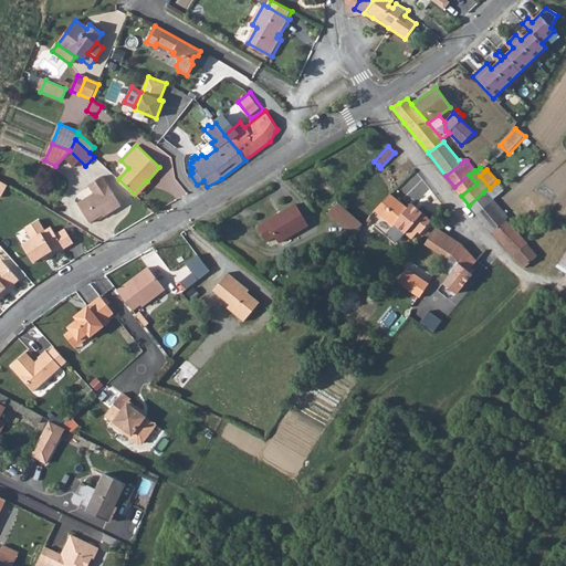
[(88,222),(102,215),(103,216),(119,206),(102,175),(87,184),(93,194),(76,202),(88,222)]
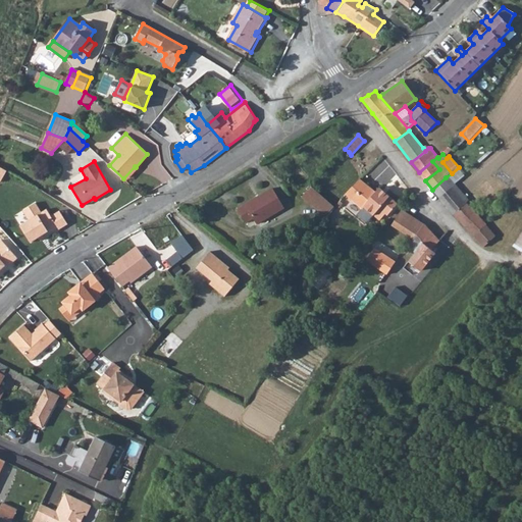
[(425,180),(439,169),(432,161),(419,172),(425,180)]
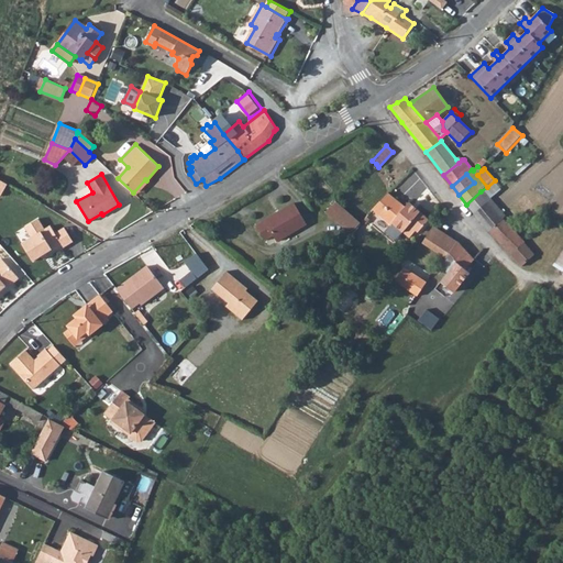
[(135,195),(147,181),(146,180),(145,179),(133,192),(135,195)]
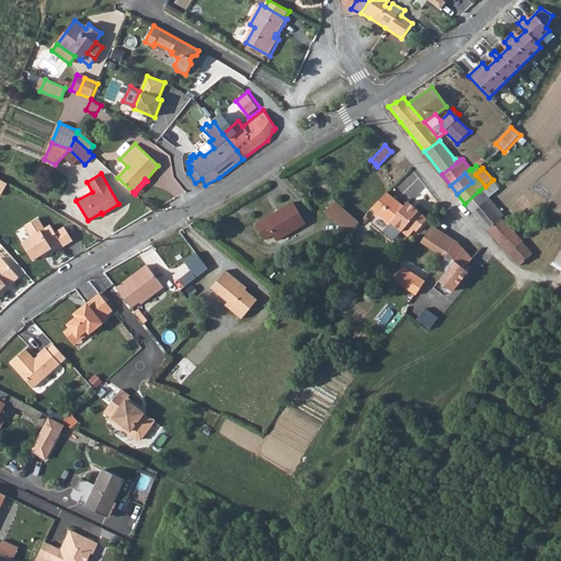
[(472,213),(485,202),(483,198),(479,191),(465,204),(472,213)]
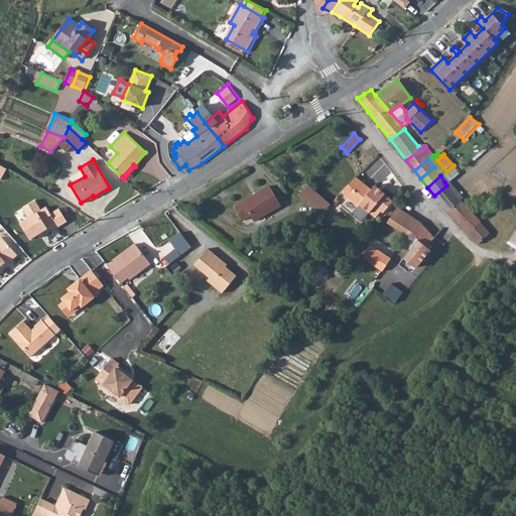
[(359,207),(360,206),(376,218),(378,216),(381,212),(384,214),(393,202),(387,196),(375,185),(372,189),(356,177),(342,192),(359,207)]
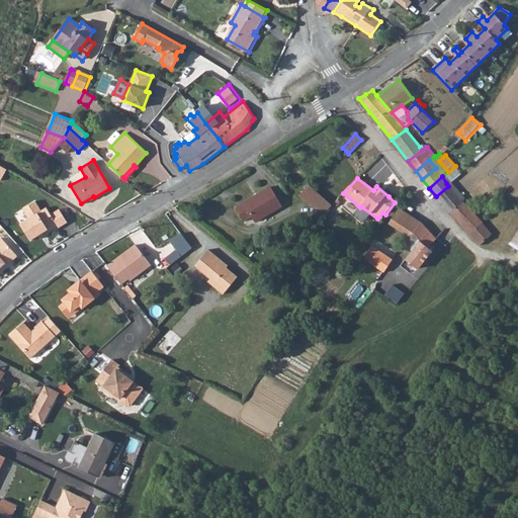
[(457,221),(470,209),(463,201),(465,199),(451,184),(448,186),(436,196),(457,221)]
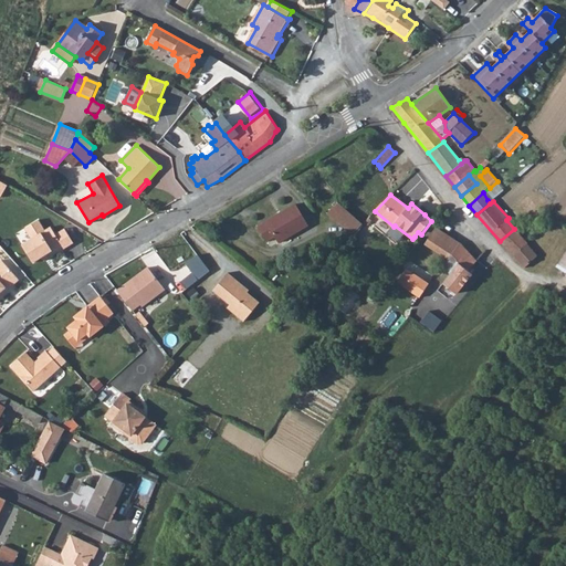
[(353,237),(363,224),(337,203),(327,215),(353,237)]
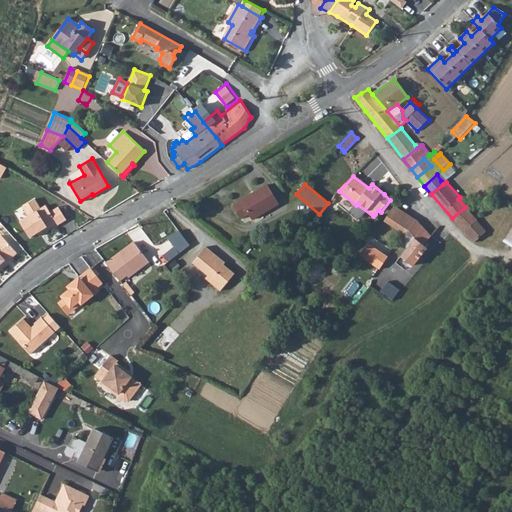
[(240,219),(249,214),(252,220),(279,204),(268,185),(233,205),(240,219)]
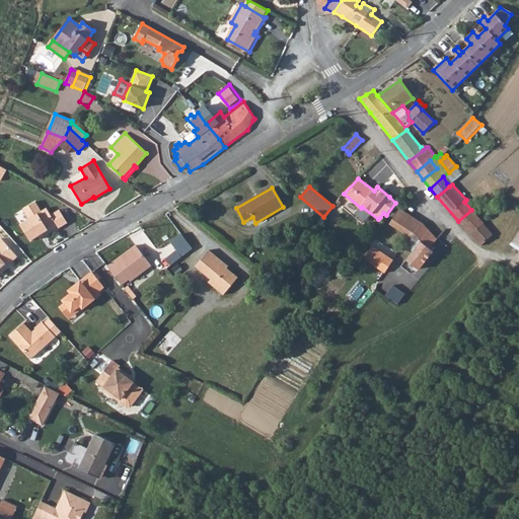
[(34,202),(23,209),(28,219),(20,224),(30,241),(48,230),(49,231),(57,226),(47,208),(41,212),(34,202)]
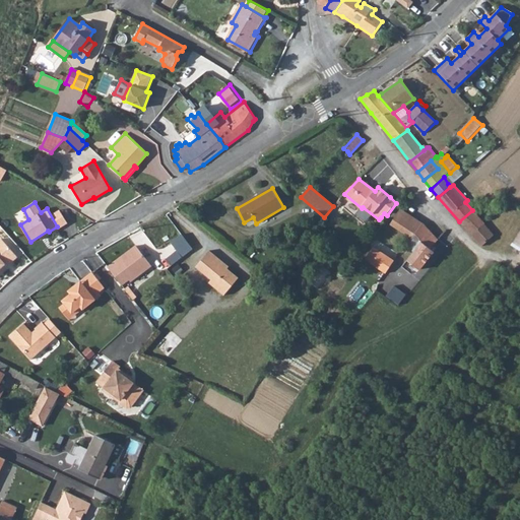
[(423,222),(400,210),(390,225),(411,239),(423,222)]
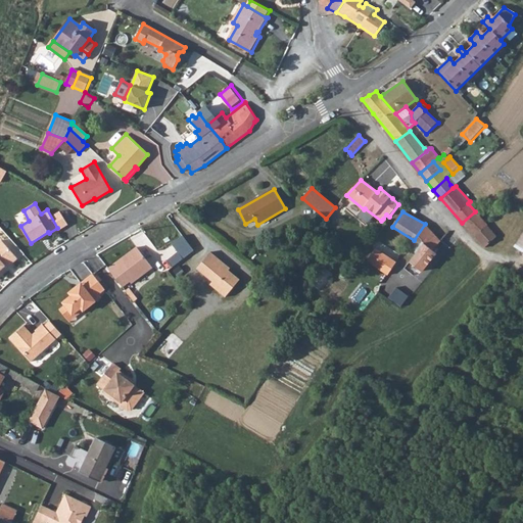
[(476,238),(488,227),(487,227),(487,226),(482,219),(475,211),(462,223),(476,238)]
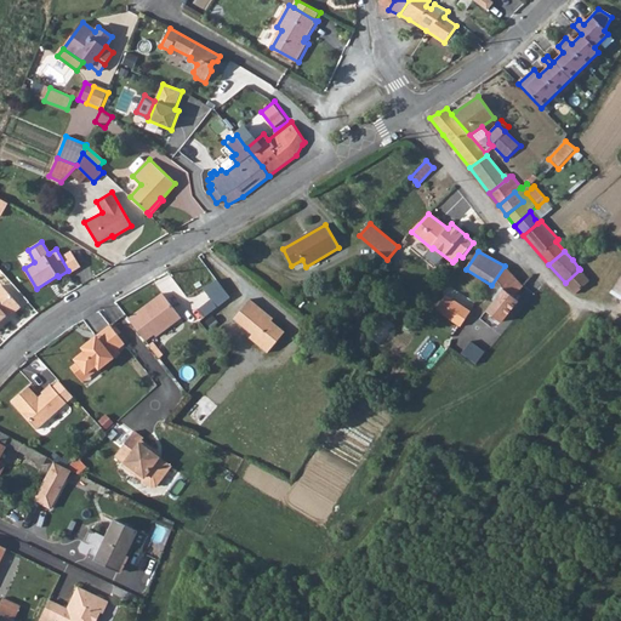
[(494,302),(502,289),(514,297),(518,292),(524,286),(511,273),(505,266),(491,285),(484,296),(494,302)]
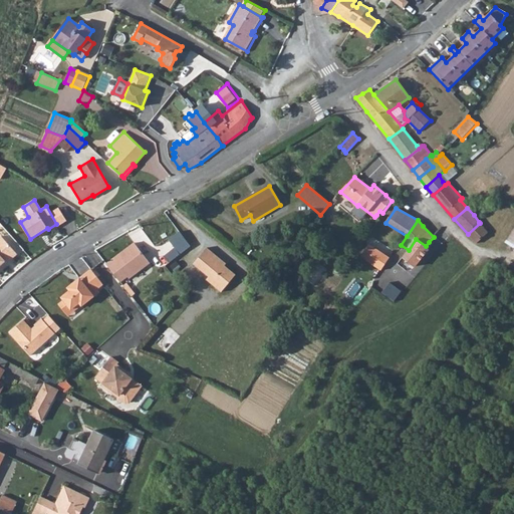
[(476,244),(477,243),(487,233),(488,232),(480,223),(468,234),(476,244)]
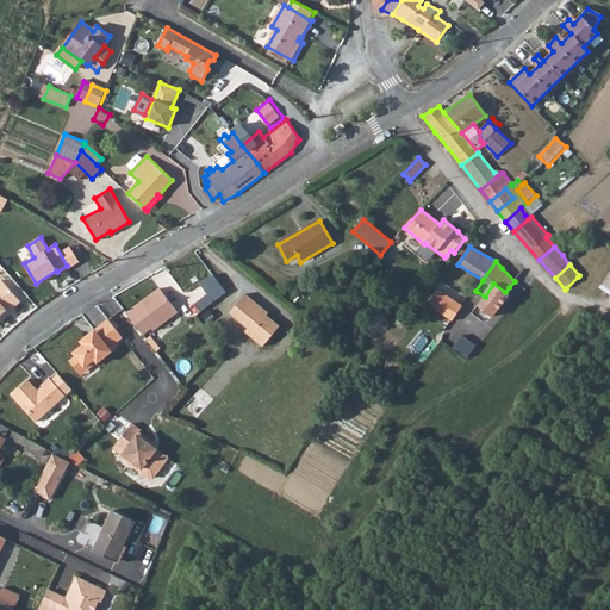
[(213,302),(221,296),(226,291),(212,271),(199,281),(207,293),(213,302)]
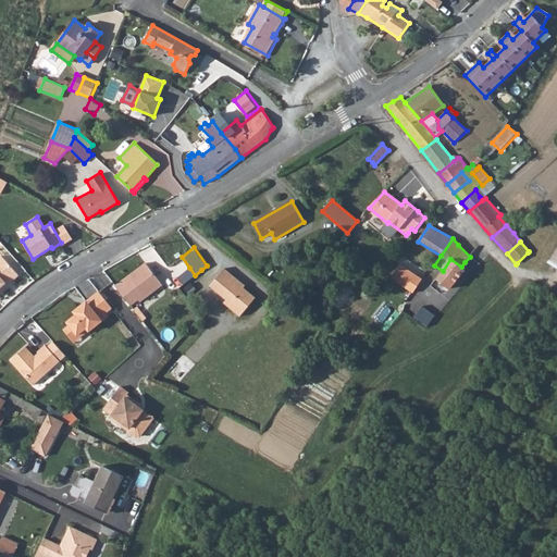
[(524,269),(533,259),(528,252),(517,263),(524,269)]
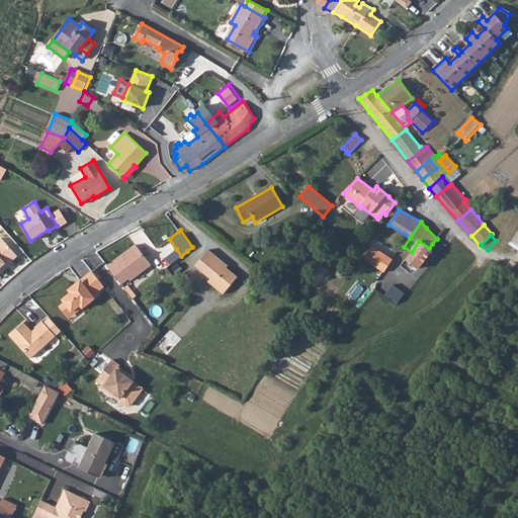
[(0,271),(17,257),(1,239),(0,239),(0,271)]
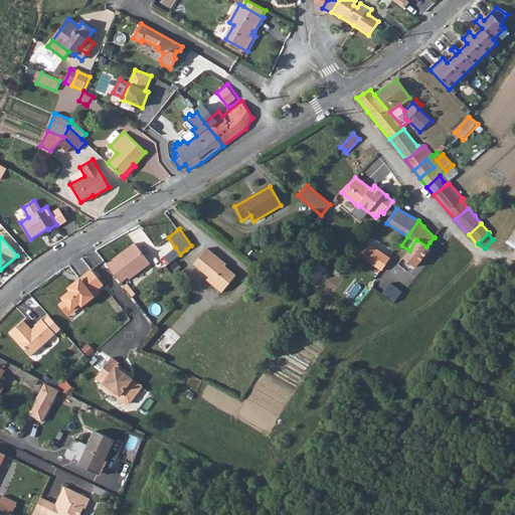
[(403,258),(416,267),(431,248),(426,246),(416,239),(409,250),(405,254),(403,258)]
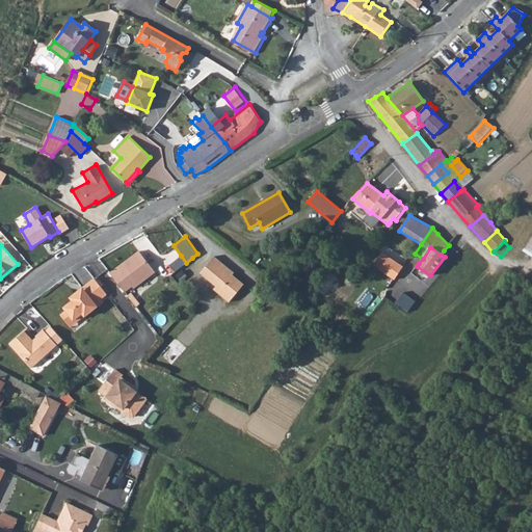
[(125,292),(134,284),(145,274),(147,276),(154,270),(139,250),(110,273),(125,292)]
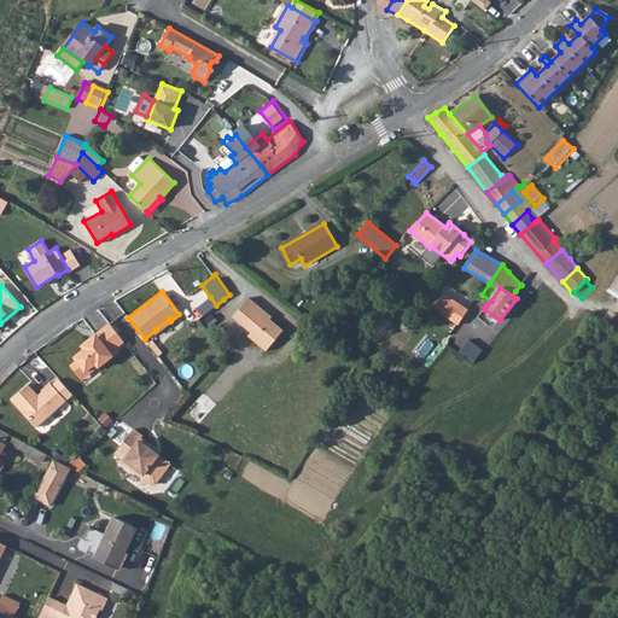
[(458,326),(467,310),(443,295),(433,309),(458,326)]
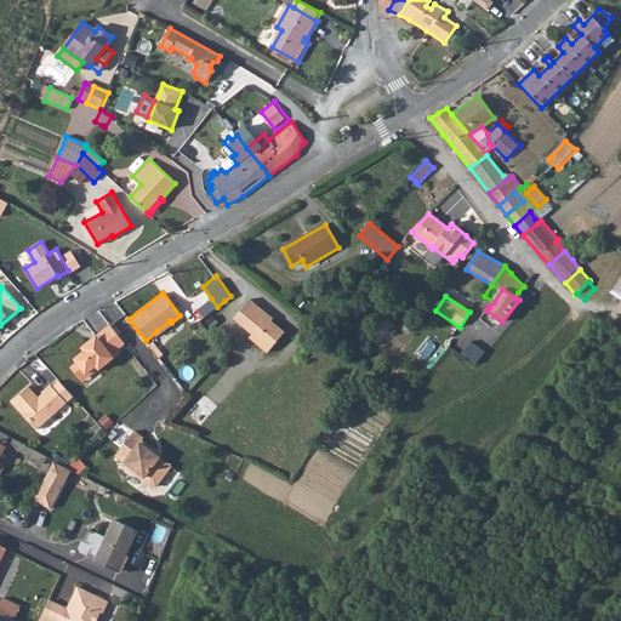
[(489,307),(494,302),(484,296),(480,301),(489,307)]
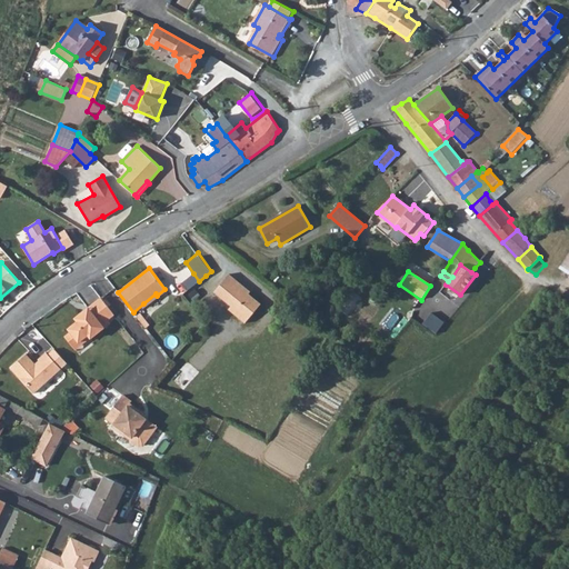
[(182,283),(188,290),(199,281),(193,273),(182,283)]
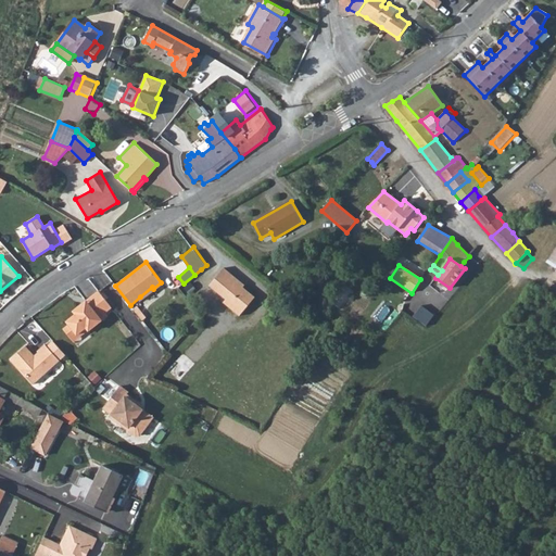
[(226,298),(224,301),(239,314),(255,298),(239,283),(241,282),(225,268),(211,285),(226,298)]
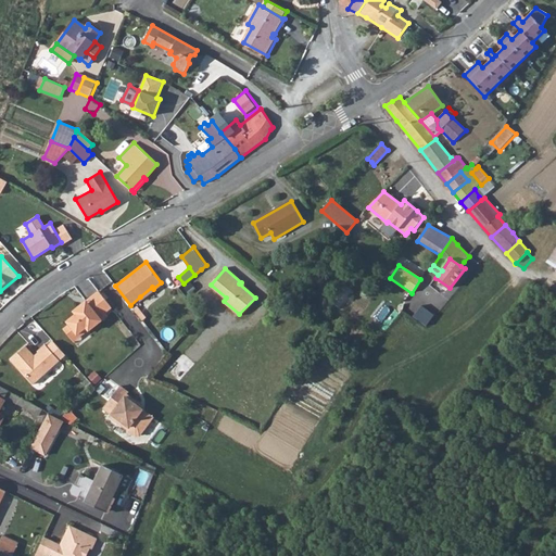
[(111,306),(98,291),(85,301),(88,304),(83,307),(80,305),(73,310),(75,314),(66,320),(68,324),(63,328),(71,338),(86,326),(88,329),(106,315),(104,312),(111,306)]
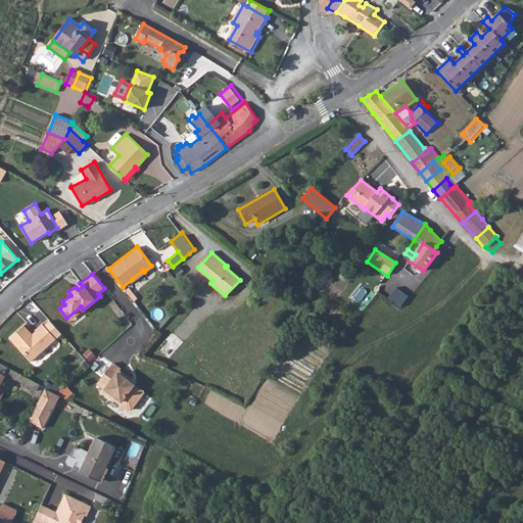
[(397,286),(389,296),(402,305),(410,294),(397,286)]
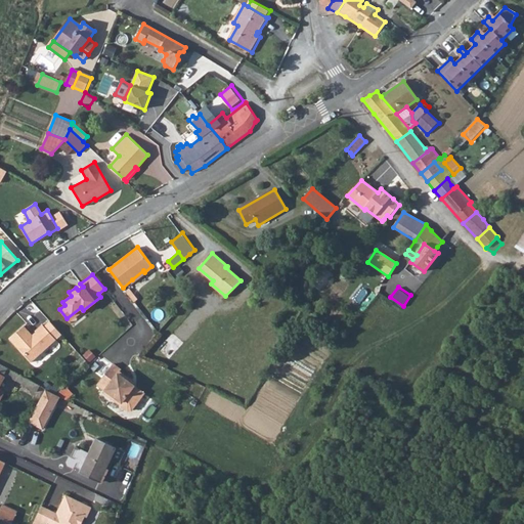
[(67,318),(69,321),(83,310),(81,307),(67,318)]
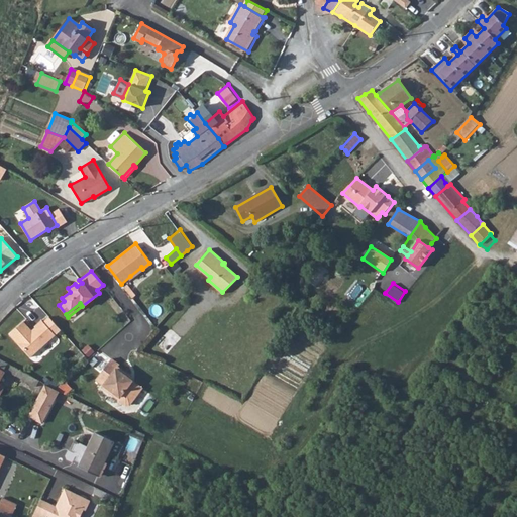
[(23,322),(10,334),(31,358),(56,335),(42,321),(35,327),(37,330),(34,333),(23,322)]
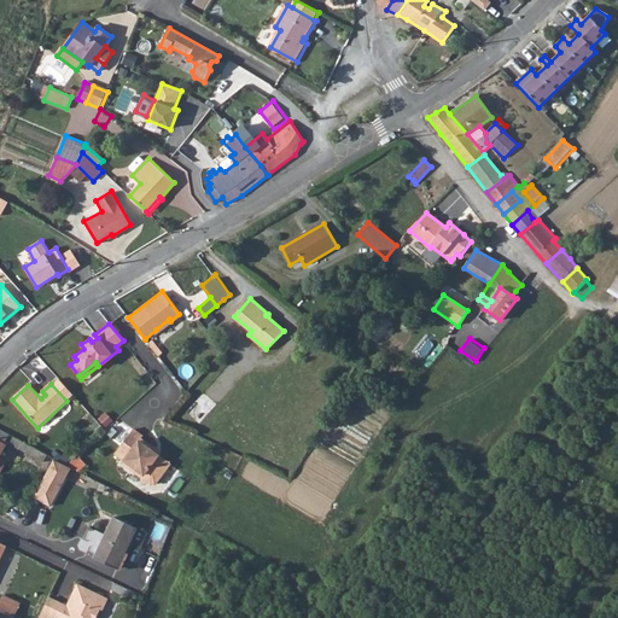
[(133,430),(115,454),(124,461),(122,464),(151,485),(155,484),(170,465),(153,453),(155,450),(141,439),(143,437),(133,430)]
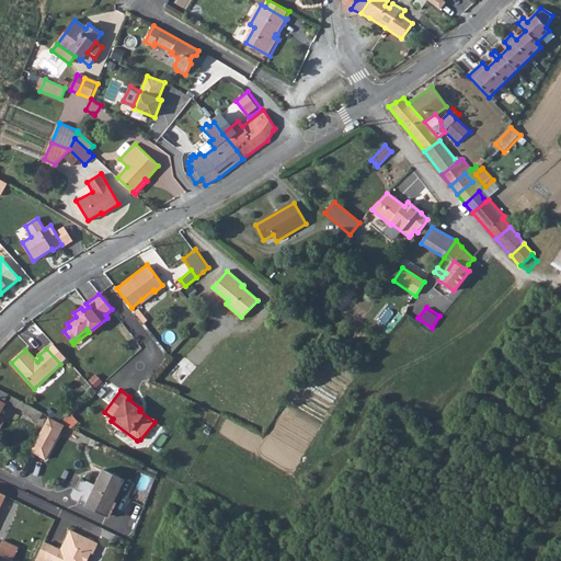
[(9,403),(39,420),(42,414),(16,400),(12,397),(9,403)]
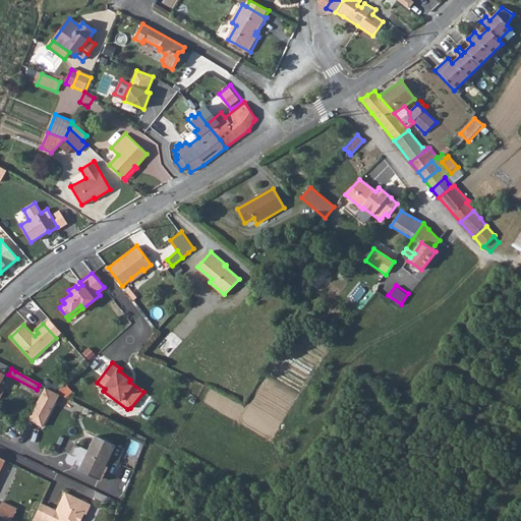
[(44,389),(27,421),(43,428),(58,396),(44,389)]
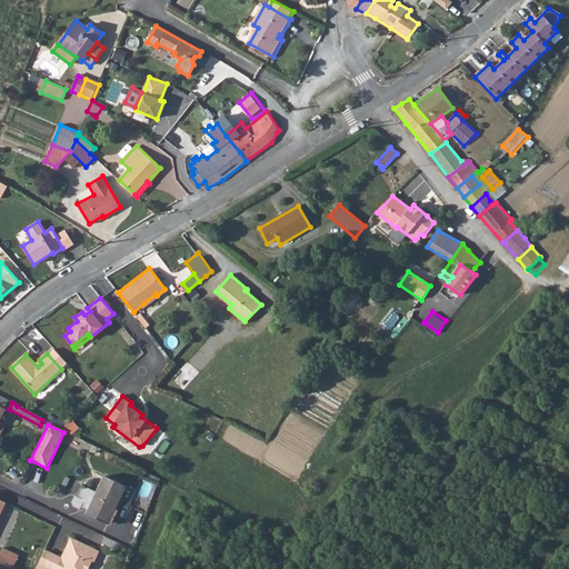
[(108,523),(126,487),(105,477),(87,513),(108,523)]
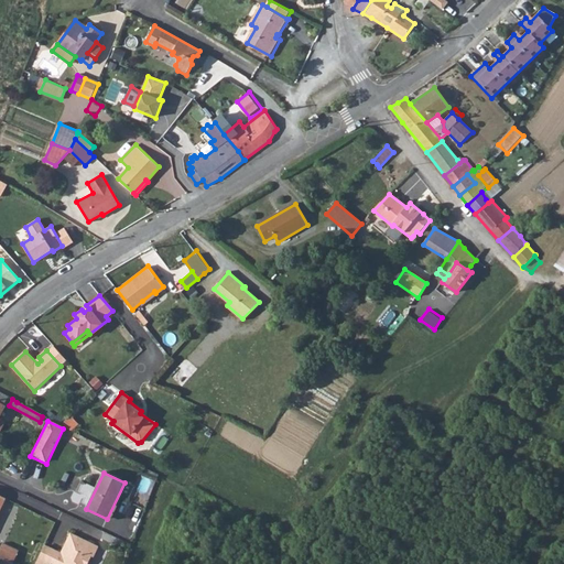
[(63,555),(56,552),(51,563),(52,563),(86,563),(89,557),(93,556),(97,546),(71,534),(63,551),(65,552),(63,555)]
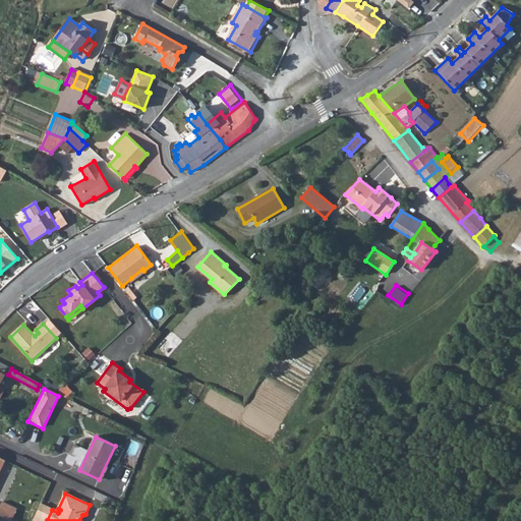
[(0,514),(11,520),(14,513),(16,509),(2,502),(0,506),(0,514)]
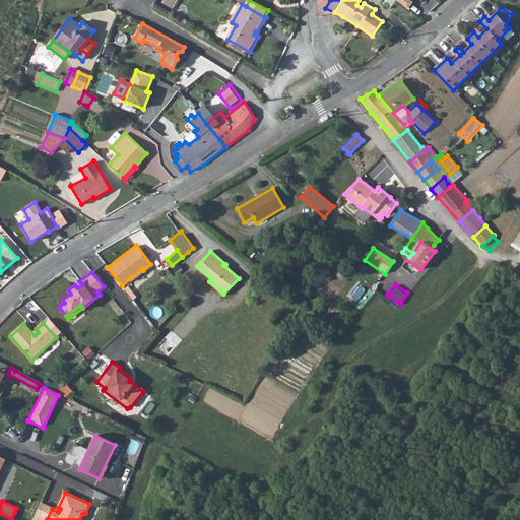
[(41,504),(36,514),(47,519),(52,509),(41,504)]
